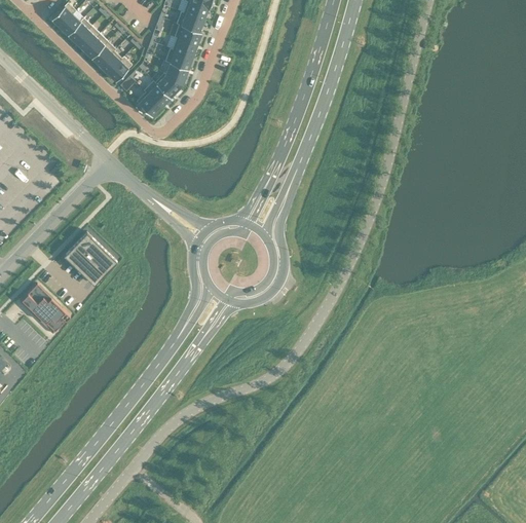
[(185,0),(185,2),(187,3),(209,10),(210,11),(213,0),(185,0)]
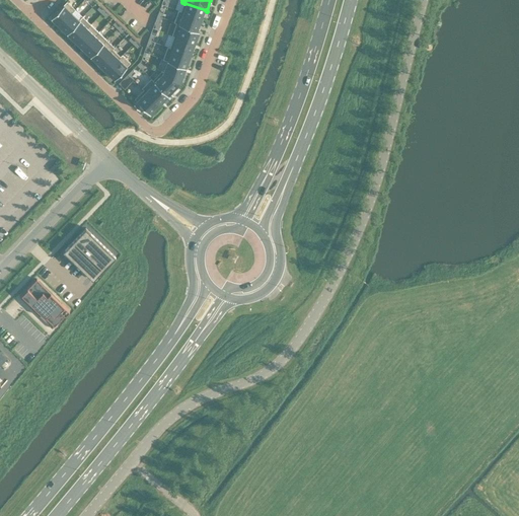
[(180,14),(201,22),(206,10),(184,3),(180,14)]
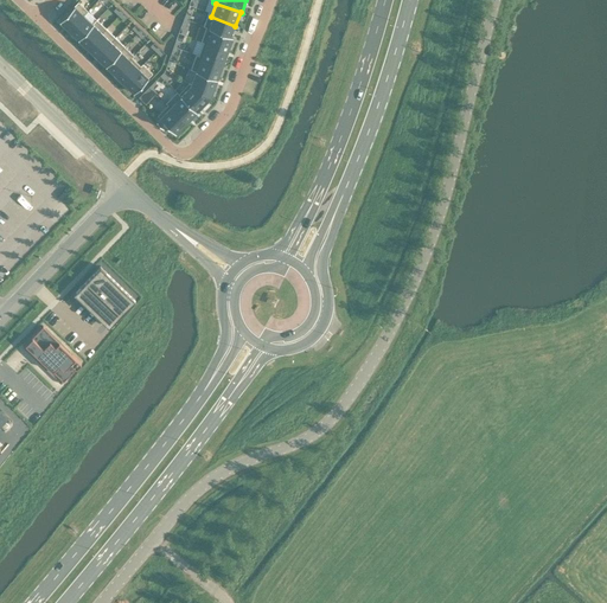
[(69,33),(88,14),(78,5),(59,24),(69,33)]
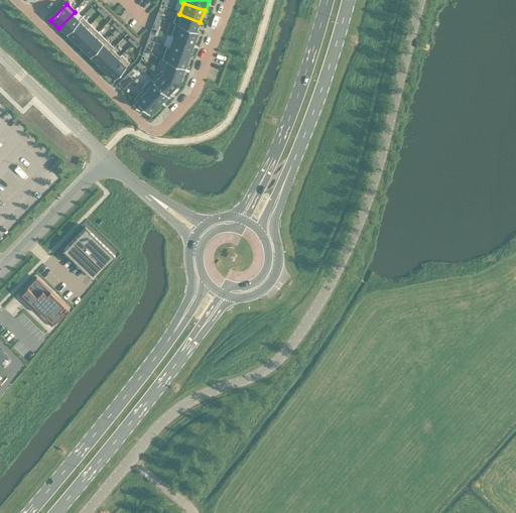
[(75,12),(58,28),(67,36),(83,19),(79,22),(72,16),(75,12)]
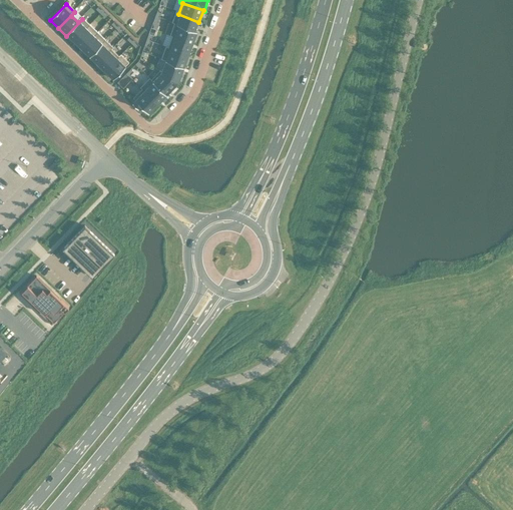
[(194,33),(198,22),(178,14),(176,13),(172,24),(174,25),(194,33)]
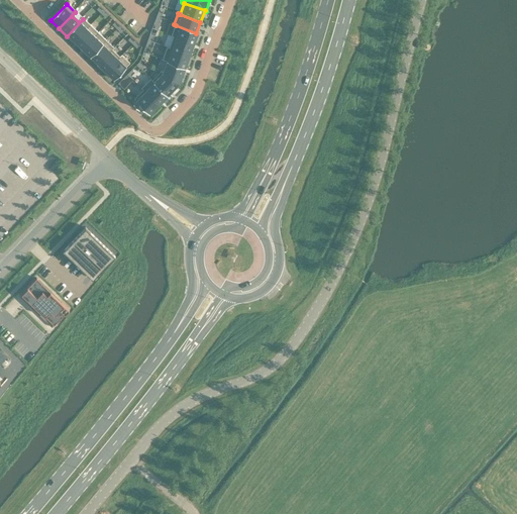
[(75,43),(91,27),(83,19),(67,36),(75,43)]
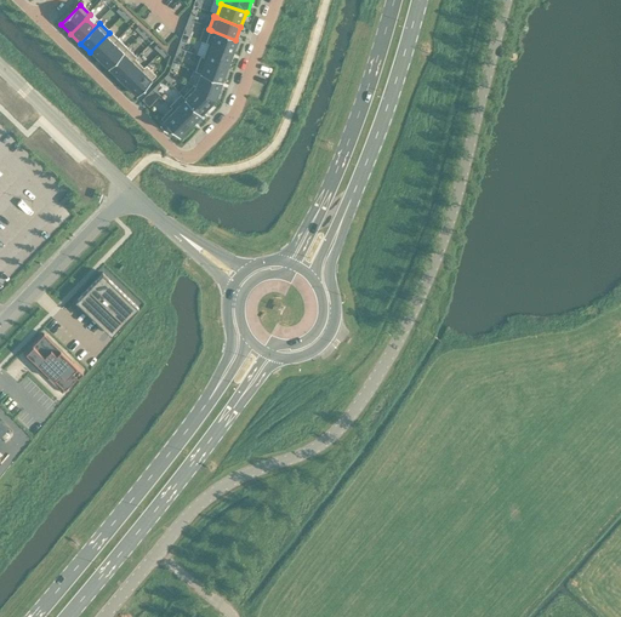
[(209,46),(233,56),(239,41),(235,40),(211,30),(206,45),(209,46)]
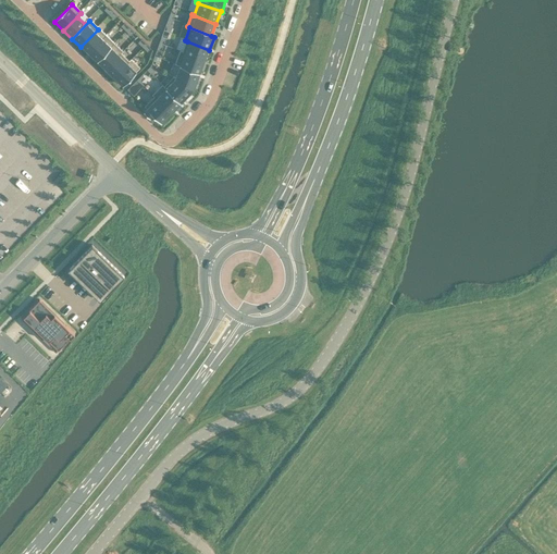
[(106,37),(98,29),(81,47),(89,56),(106,37)]
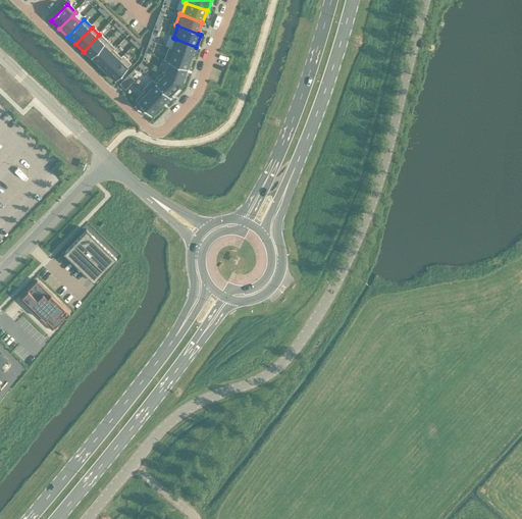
[(107,43),(99,35),(84,52),(91,59),(107,43)]
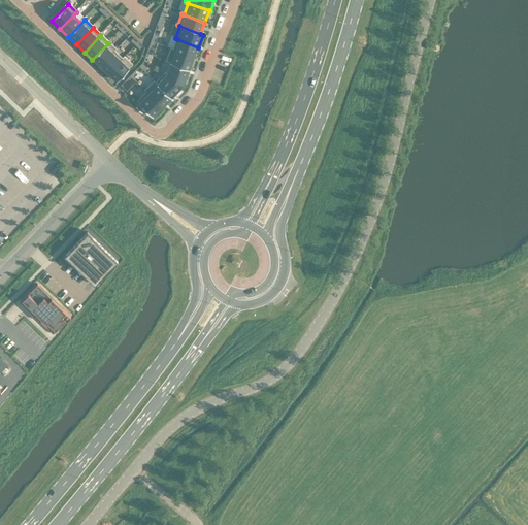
[(173,52),(194,59),(198,47),(177,39),(173,52)]
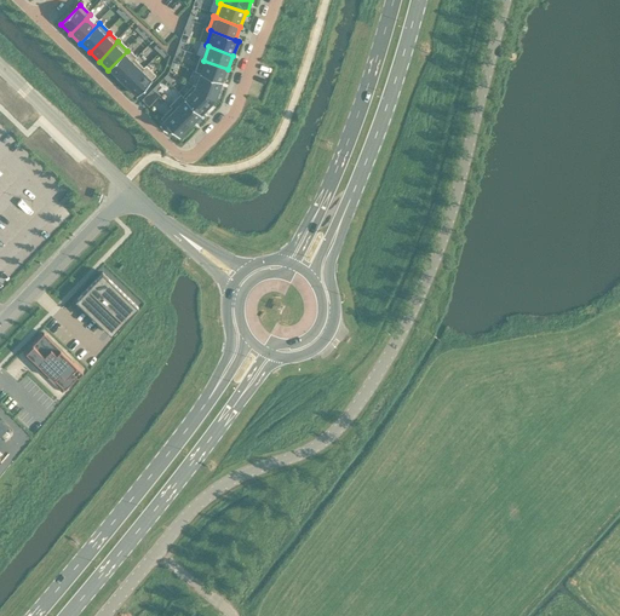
[(137,59),(127,51),(108,70),(118,80),(137,59)]
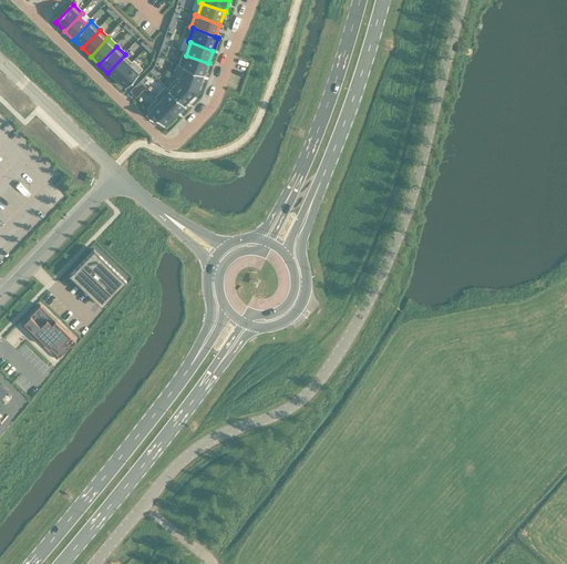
[(126,57),(125,54),(107,73),(116,81),(134,63),(133,63),(132,64),(125,59),(126,57)]
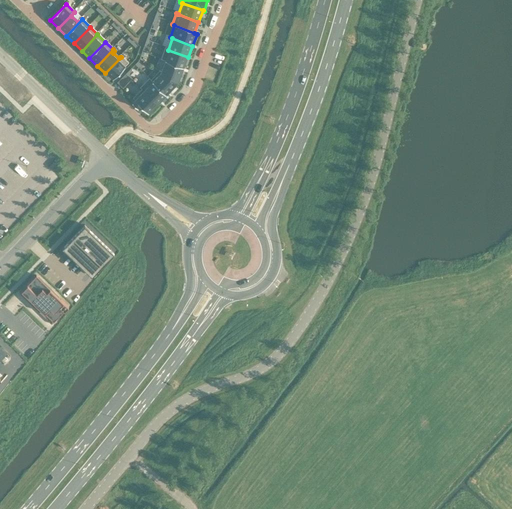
[(161,61),(165,63),(183,69),(188,57),(168,50),(165,49),(161,61)]
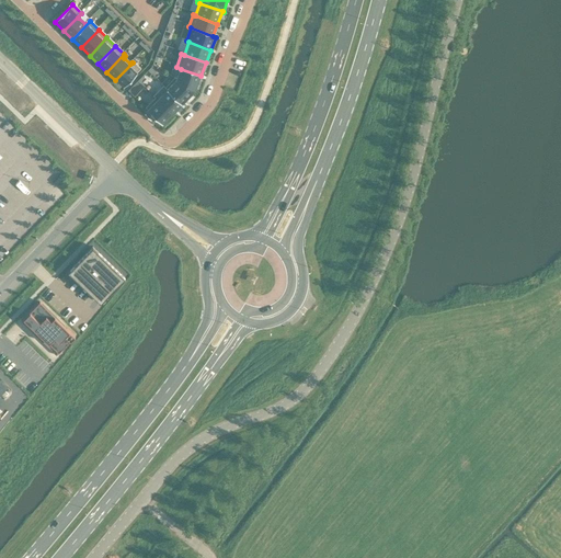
[(141,71),(133,63),(115,80),(124,89),(141,71)]
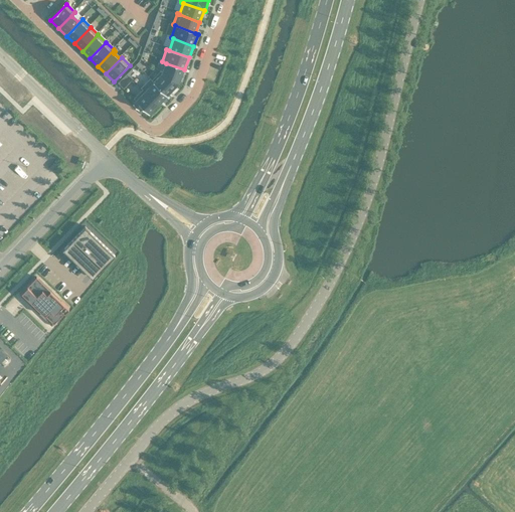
[(162,74),(179,86),(184,69),(166,63),(162,74)]
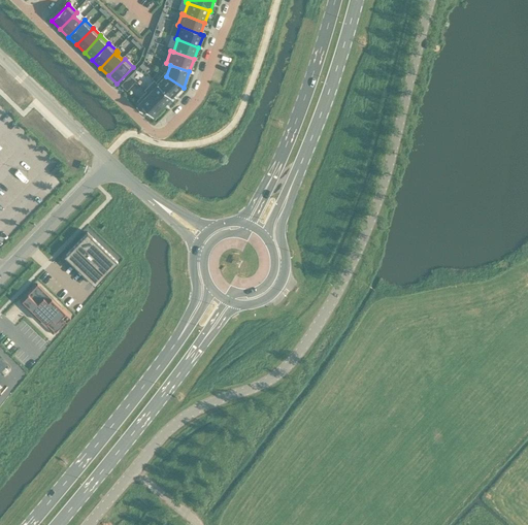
[(171,100),(184,88),(166,76),(164,75),(156,85),(171,100)]
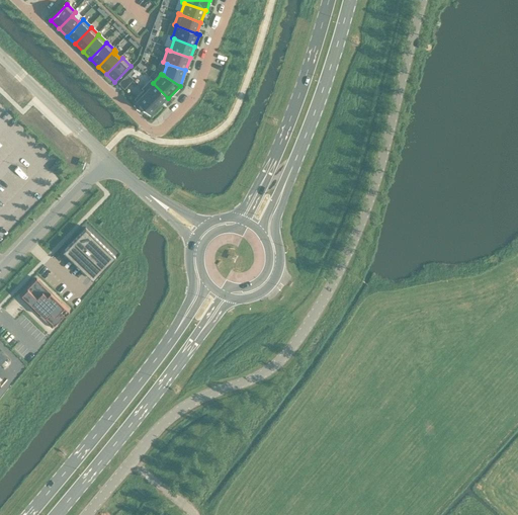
[(168,98),(153,83),(151,81),(142,90),(144,92),(159,107),(168,98)]
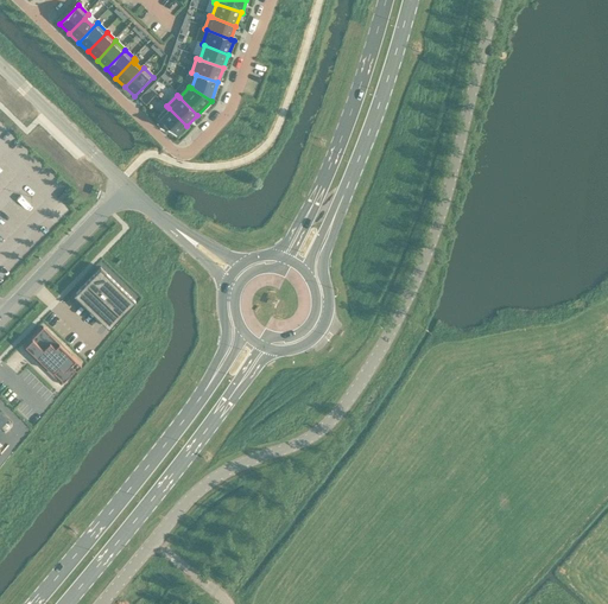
[(176,137),(187,126),(169,108),(158,119),(159,121),(157,125),(164,131),(168,128),(176,137)]
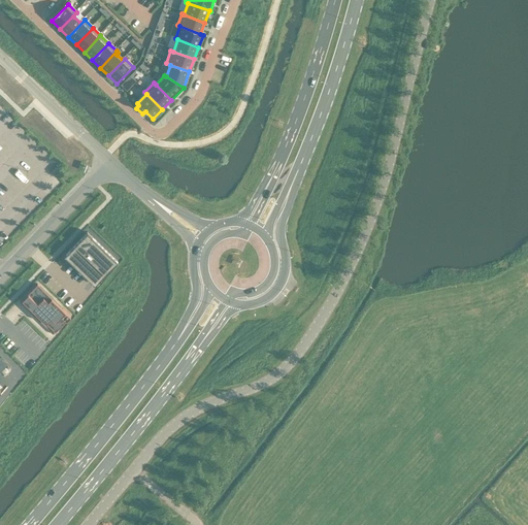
[(72,266),(95,288),(118,264),(88,234),(64,258),(72,266)]
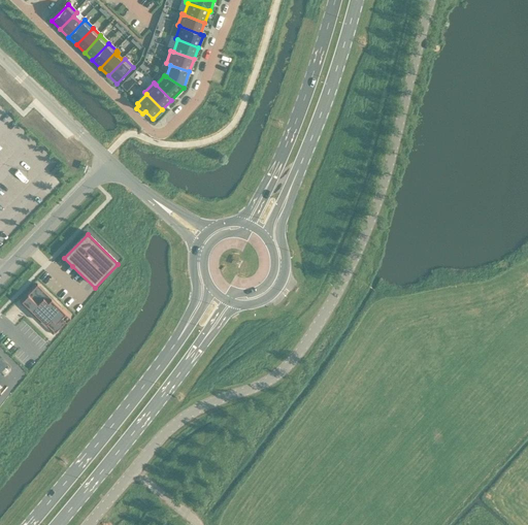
[(37,287),(20,305),(53,337),(71,319),(37,287)]
